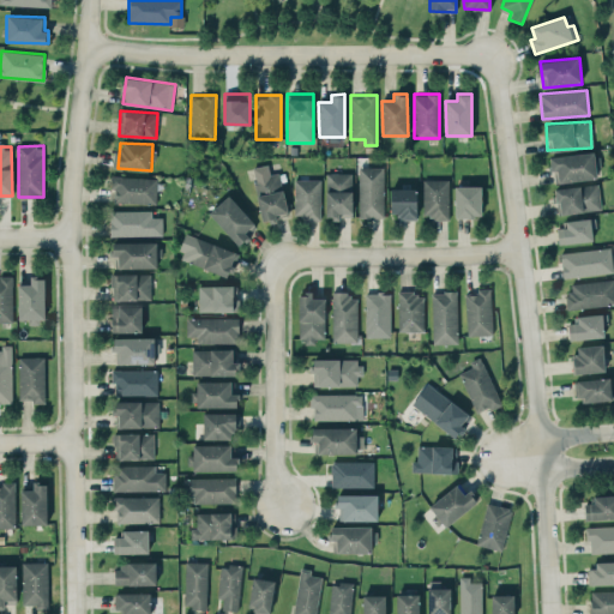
[(551,157),(554,184),(596,178),(593,151),(551,157)]
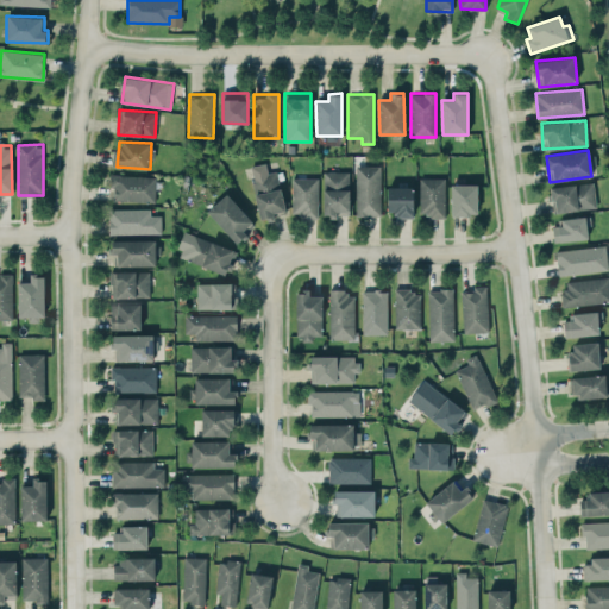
[(278,171),(267,173),(265,163),(251,165),(258,219),(284,215),(278,171)]
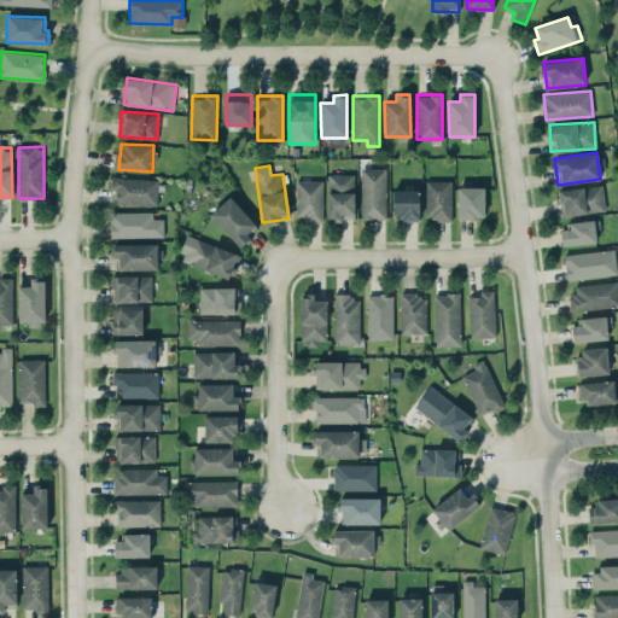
[(386,168),(361,168),(360,219),(386,220),(386,168)]
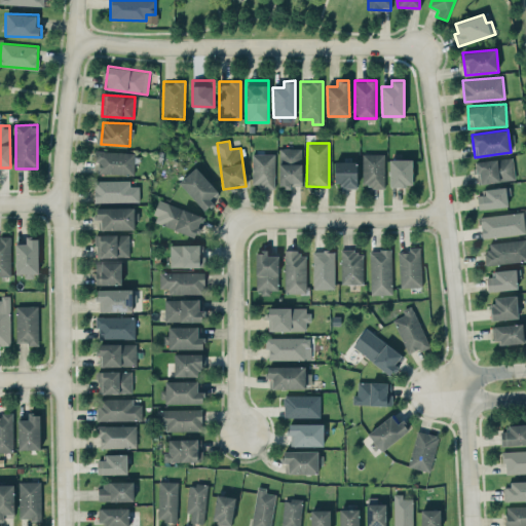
[(279,186),(302,186),(302,148),(278,148),(279,186)]
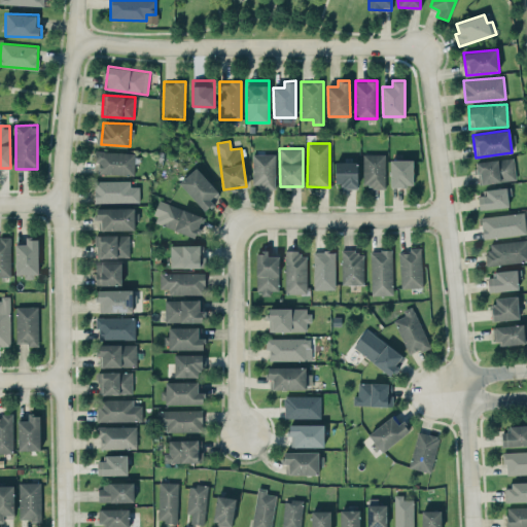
[(134,174),(135,152),(97,151),(96,173),(134,174)]
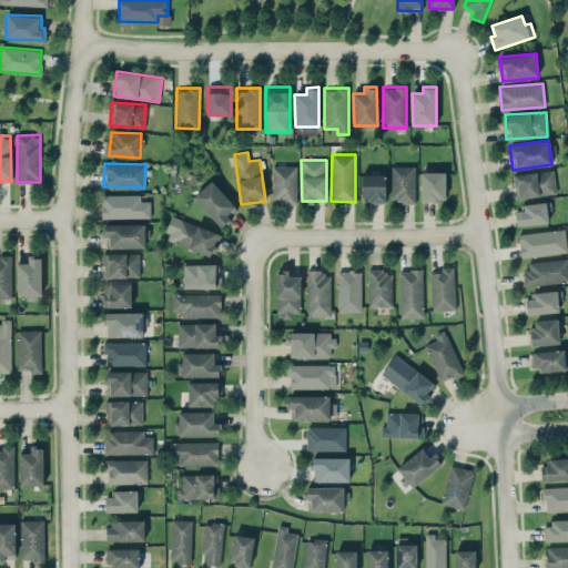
[(296,165),(272,165),(272,202),(296,202),(296,165)]
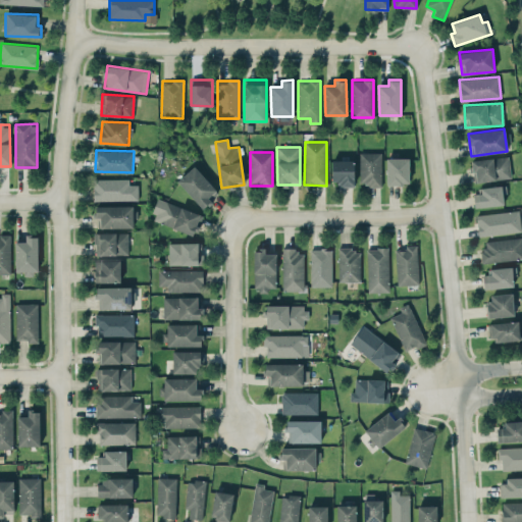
[(381,152),(359,152),(359,185),(381,185),(381,152)]
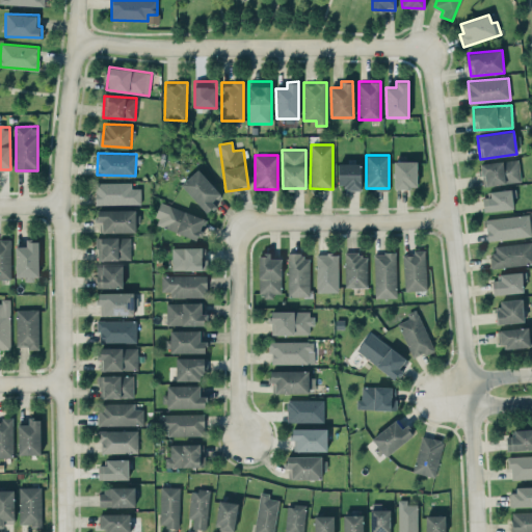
[(485,186),(521,181),(517,158),(481,164),(485,186)]
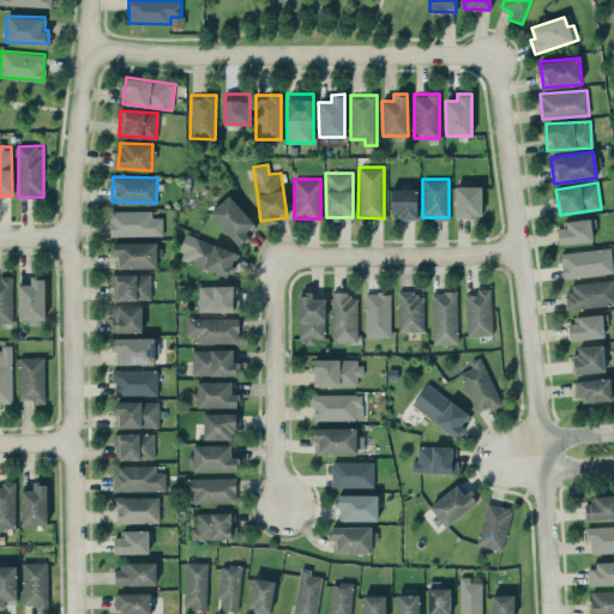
[(480,217),(481,186),(455,185),(455,217),(480,217)]
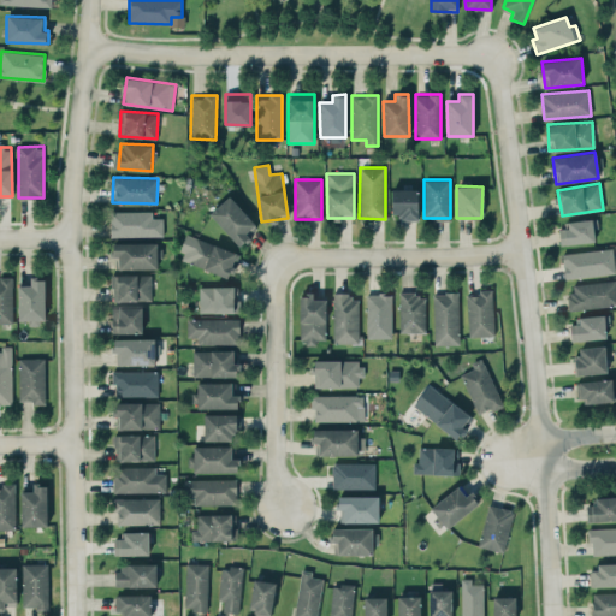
[(392,189),(391,218),(418,218),(418,189),(392,189)]
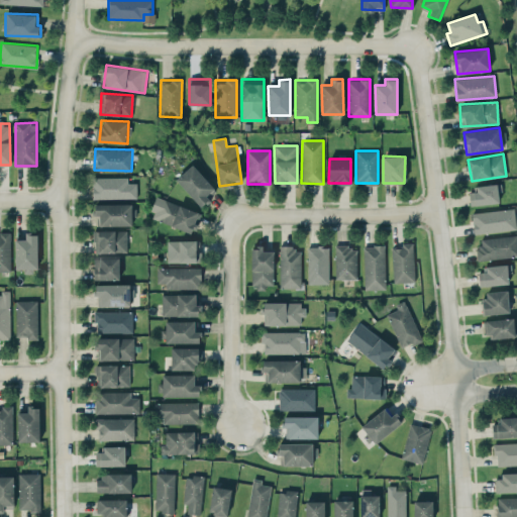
[(176,179),(200,205),(216,191),(192,165),(176,179)]
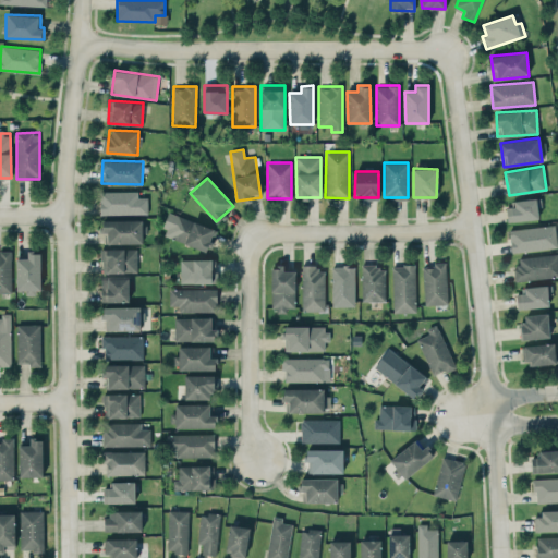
[(99,215),(147,214),(147,197),(137,197),(137,191),(99,192),(99,215)]
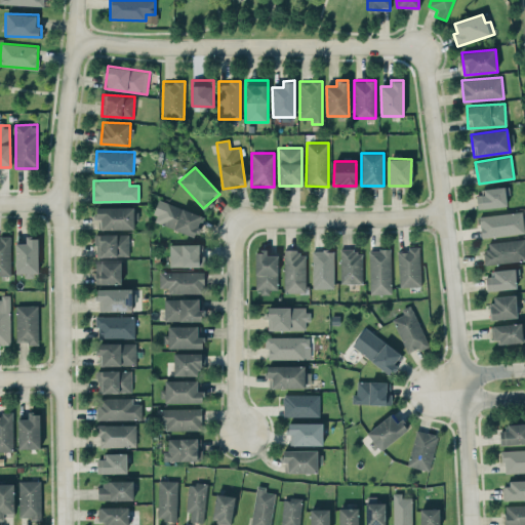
[(477,195),(477,208),(507,206),(506,187),(483,188),(483,194),(477,195)]
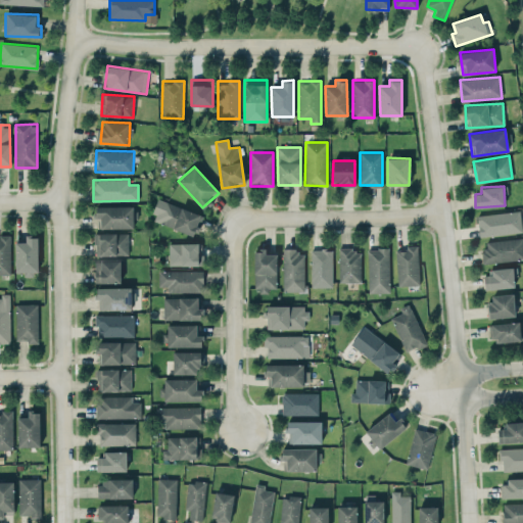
[(203,215),(158,199),(151,220),(196,236),(203,215)]
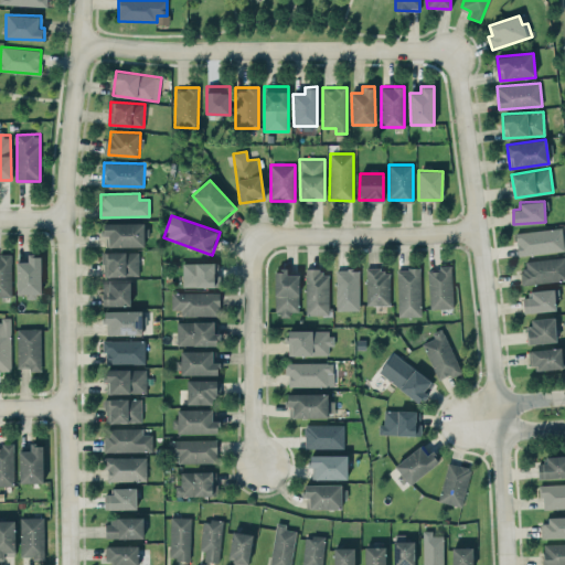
[(144,222),(103,223),(103,235),(106,235),(107,247),(144,246),(144,222)]
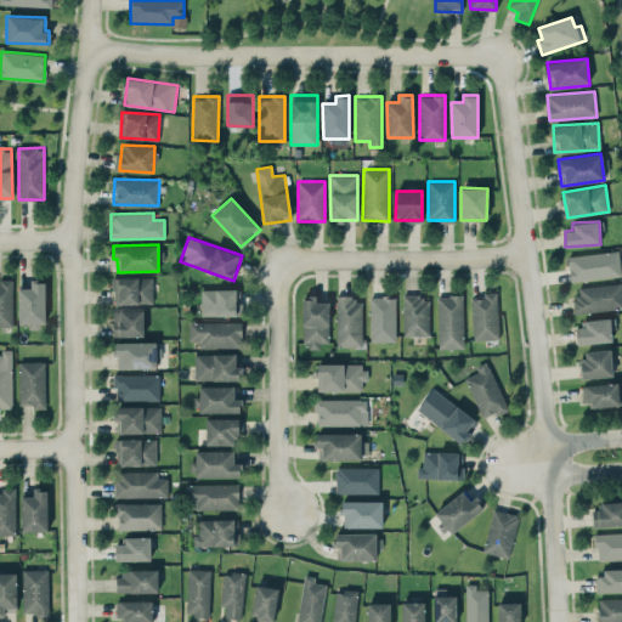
[(570,281),(620,278),(618,252),(569,254),(570,281)]
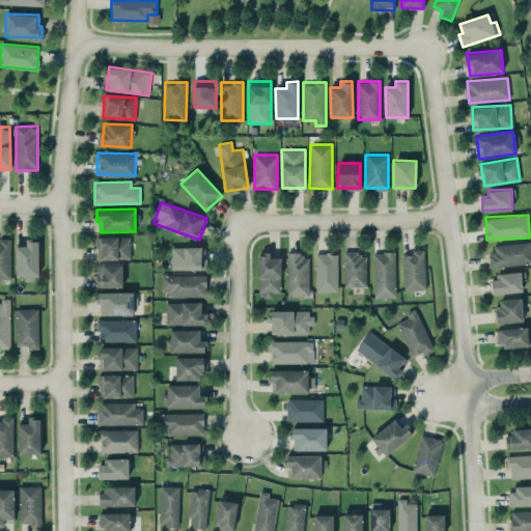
[(130,236),(95,236),(96,259),(131,259),(130,236)]
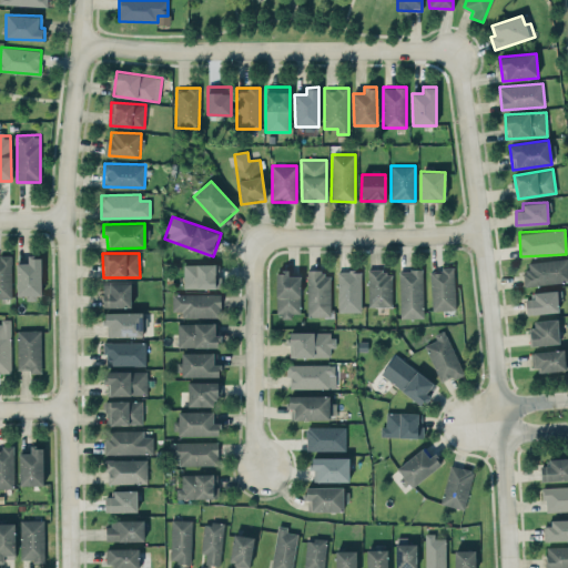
[(11,255),(0,255),(0,297),(11,297),(11,255)]
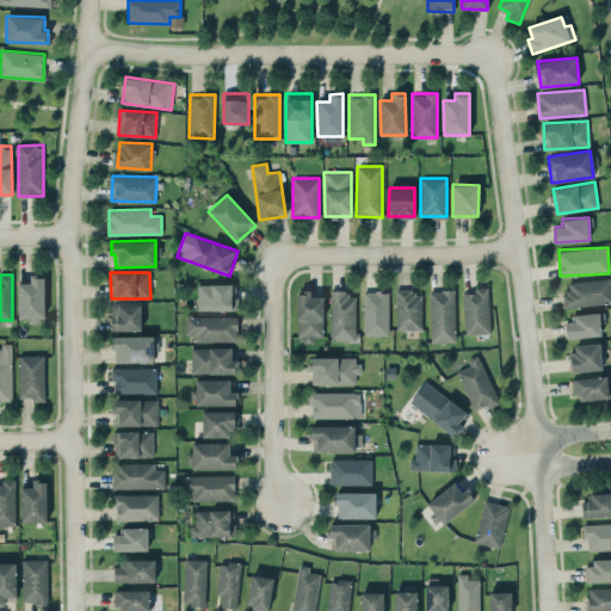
[(45,320),(44,276),(30,276),(30,283),(18,283),(19,320),(45,320)]
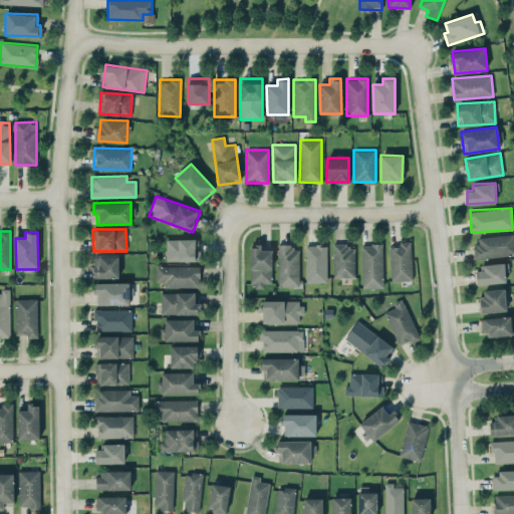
[(473,245),(474,259),(513,254),(513,238),(513,233),(478,238),(478,245),(473,245)]
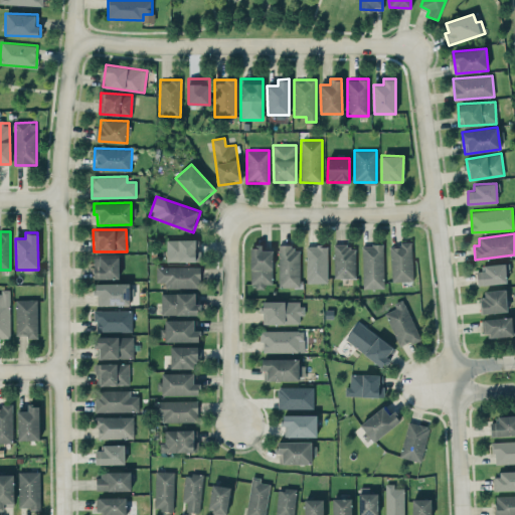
[(166,239),(166,262),(199,261),(199,238),(166,239)]
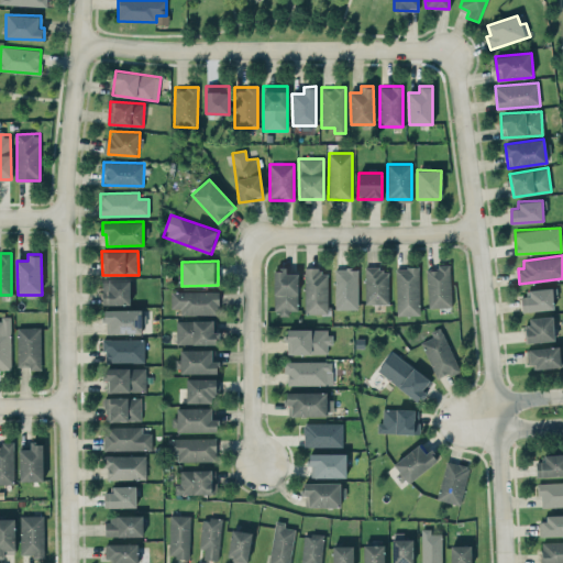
[(451,307),(450,264),(437,265),(437,268),(427,268),(428,308),(451,307)]
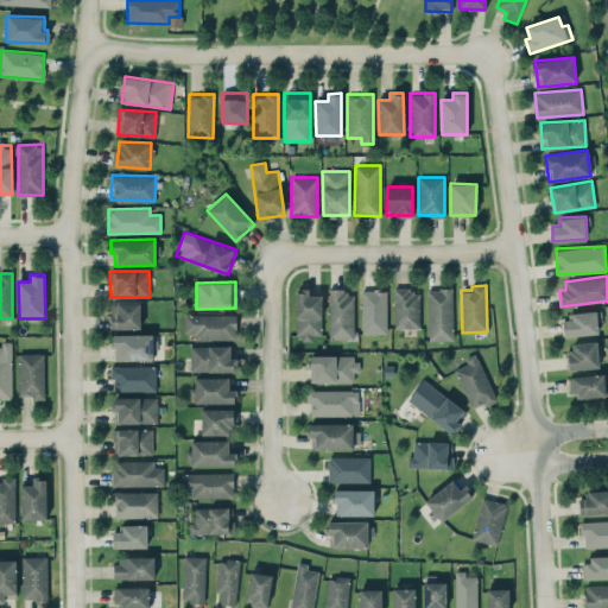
[(329,339),(353,339),(354,295),(346,295),(346,289),(329,289),(329,339)]
